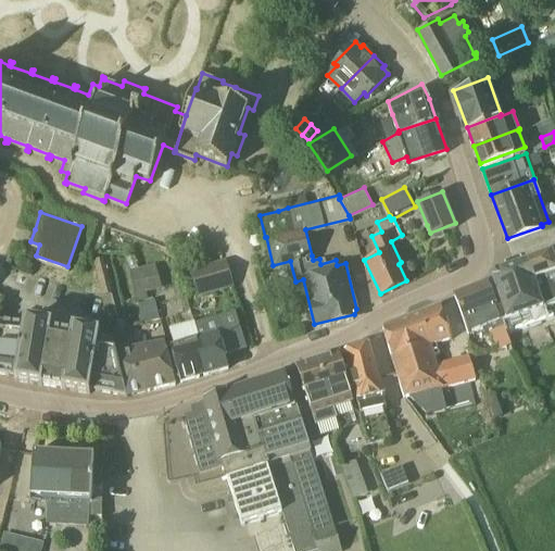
[(520,259),(539,316),(553,311),(550,301),(554,299),(554,259),(552,248),(520,259)]
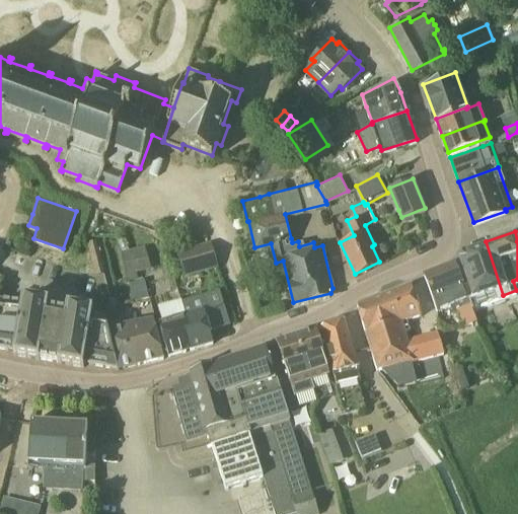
[(95,236),(86,238),(95,274),(101,295),(111,293),(95,236)]
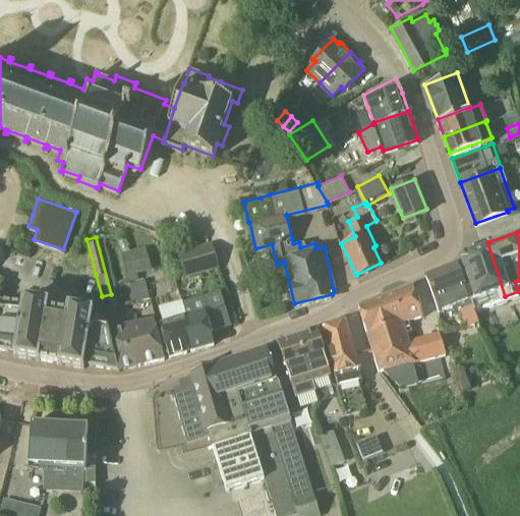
[(185,275),(217,266),(210,242),(178,251),(185,275)]
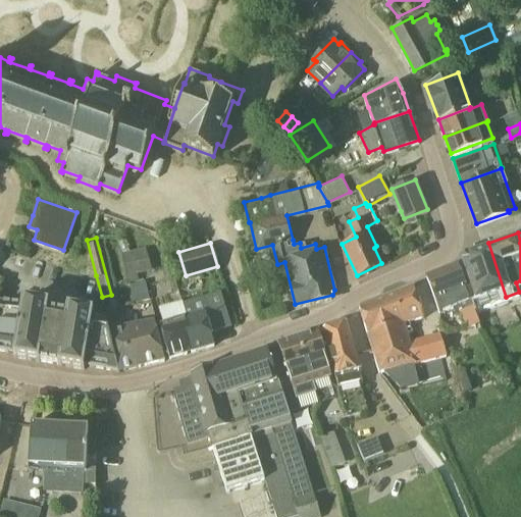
[(475,307),(506,297),(488,243),(467,250),(462,256),(463,258),(474,293),(471,294),(471,295),(474,304),(475,307)]
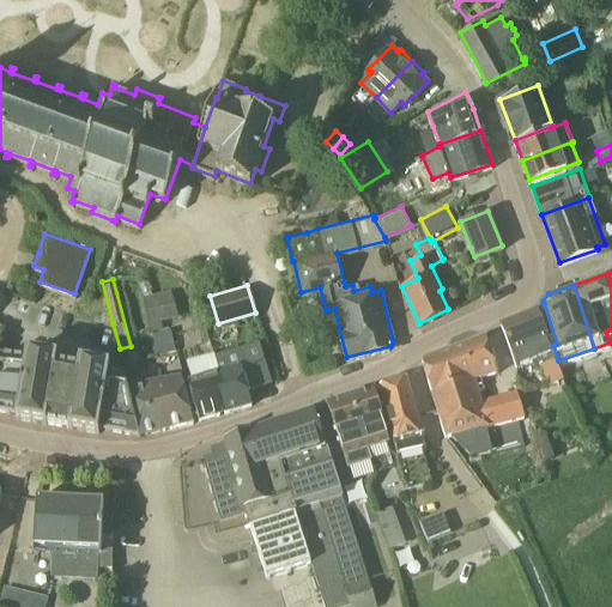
[(169,291),(144,297),(150,323),(176,316),(169,291)]
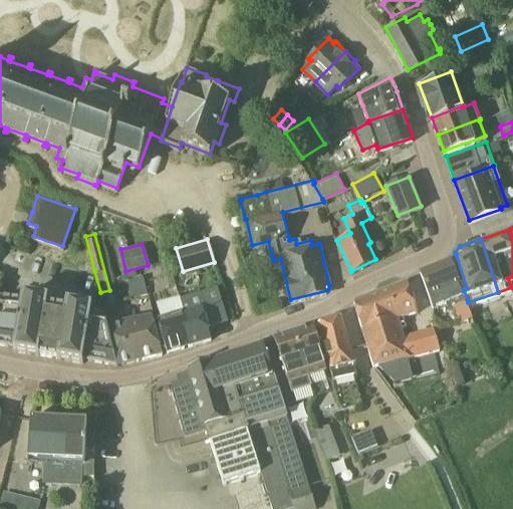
[(467,299),(464,290),(451,256),(420,268),(432,302),(434,304),(445,299),(449,307),(454,305),(459,318),(472,314),(468,302),(467,299)]
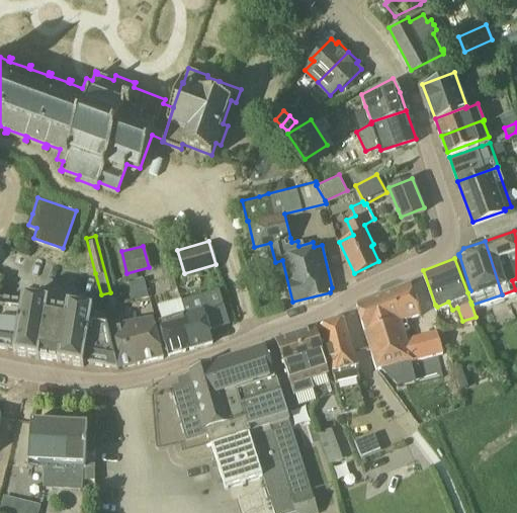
[(143,275),(127,279),(132,298),(148,294),(143,275)]
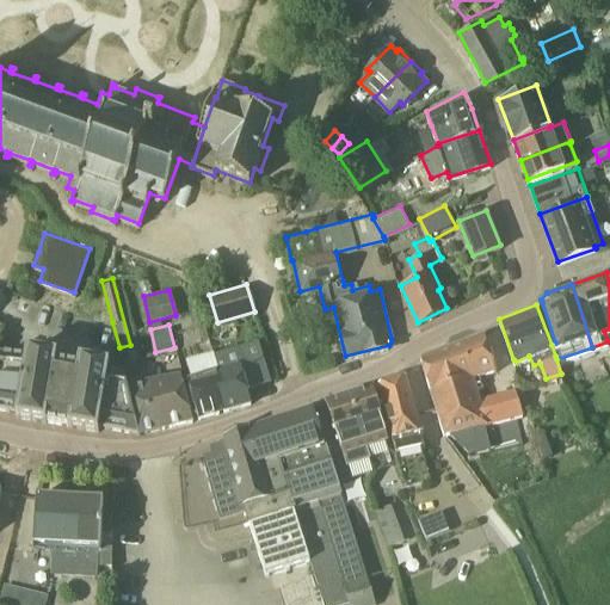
[(479,396),(476,386),(482,383),(479,374),(495,368),(484,332),(423,355),(421,358),(430,387),(431,387),(437,408),(438,412),(444,432),(522,412),(515,387),(479,396)]
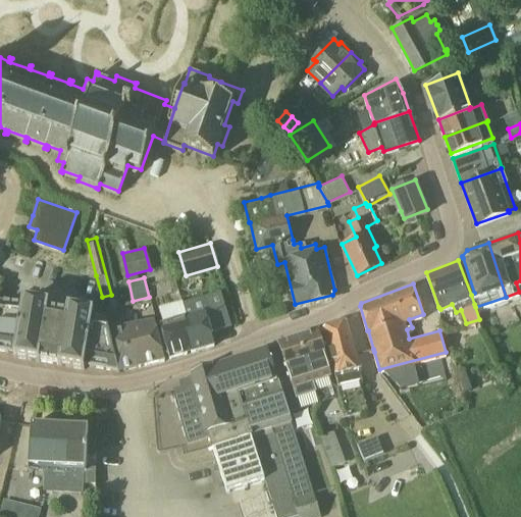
[(186,333),(191,349),(214,342),(210,327),(230,321),(221,290),(183,301),(187,316),(186,316),(191,332),(186,333)]
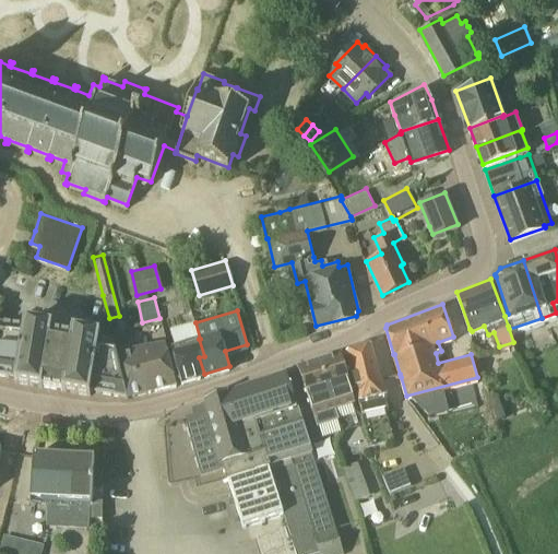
[(45,334),(47,322),(25,319),(24,325),(1,321),(0,328),(0,372),(15,375),(14,378),(38,382),(46,334),(45,334)]
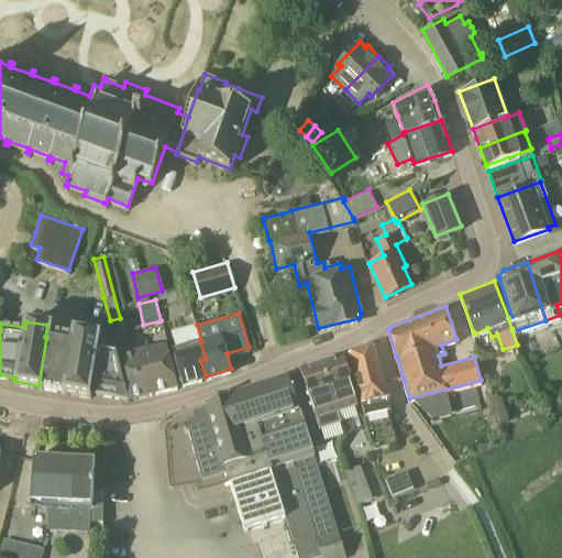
[(90,395),(91,391),(100,341),(101,335),(74,330),(73,337),(52,332),(53,326),(47,325),(45,337),(46,337),(39,385),(43,386),(43,385),(63,390),(90,395)]
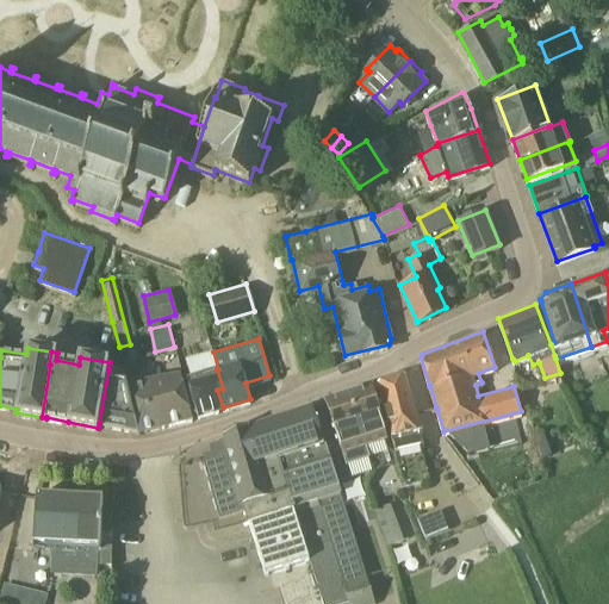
[(99,423),(138,430),(126,383),(124,372),(123,372),(109,369),(99,423)]
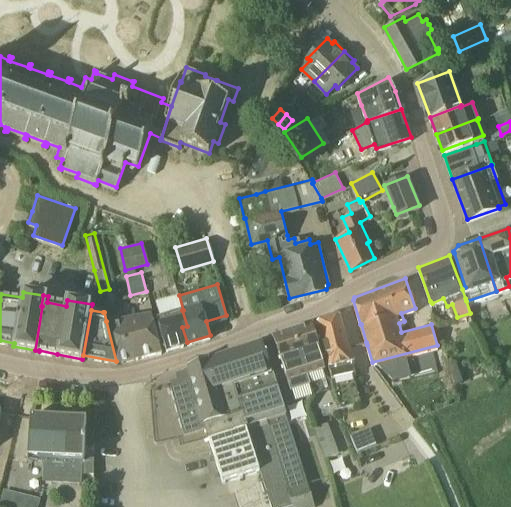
[(167,348),(187,342),(182,327),(187,326),(182,310),(157,318),(167,348)]
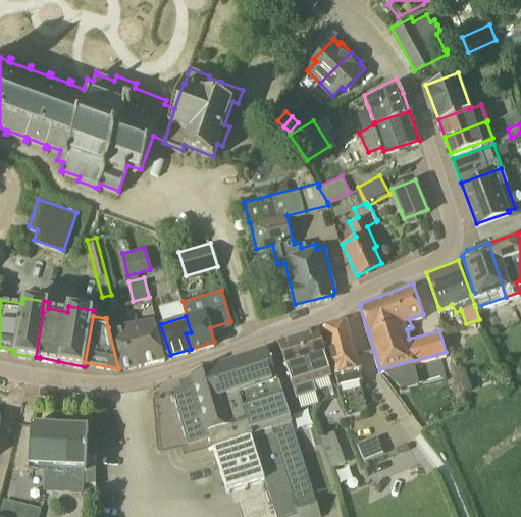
[(355,351),(347,318),(323,325),(340,391),(346,413),(366,407),(359,379),(362,378),(359,366),(361,365),(358,356),(357,354),(356,350),(355,351)]
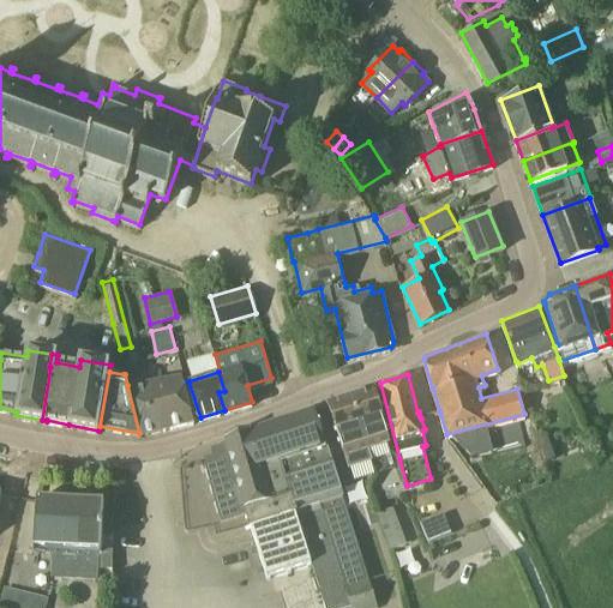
[(149,381),(162,428),(193,420),(181,375),(149,381)]
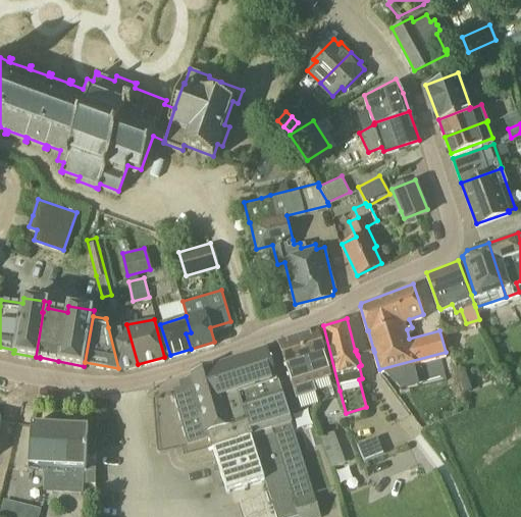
[(118,368),(138,364),(126,324),(108,327),(118,368)]
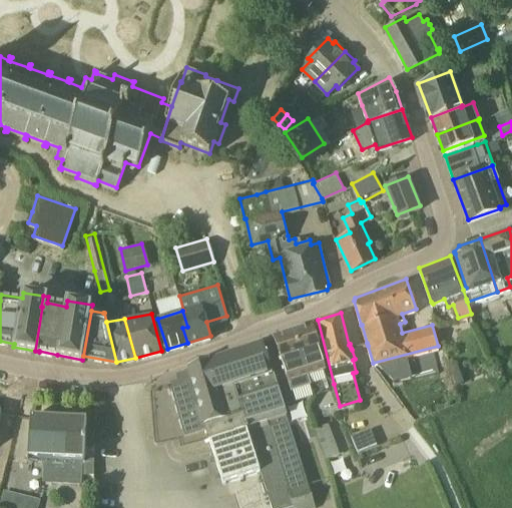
[(293,328),(311,383),(328,377),(321,352),(322,352),(313,322),(293,328)]
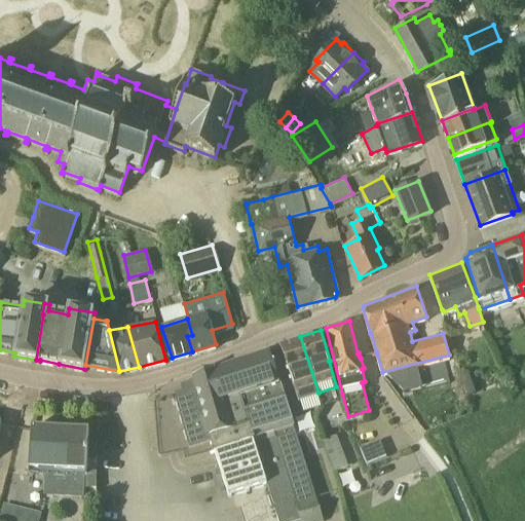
[(297,399),(319,393),(300,336),(280,342),(295,392),(297,399)]
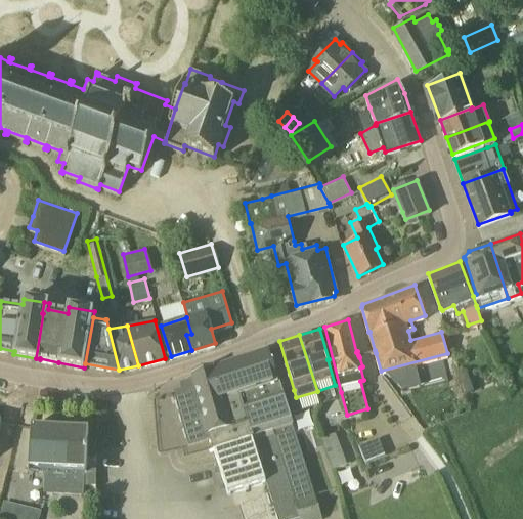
[(276,380),(266,347),(191,371),(195,383),(174,389),(189,443),(211,437),(213,445),(227,490),(234,488),(265,479),(277,518),(309,518),(321,515),(279,379),(276,380)]
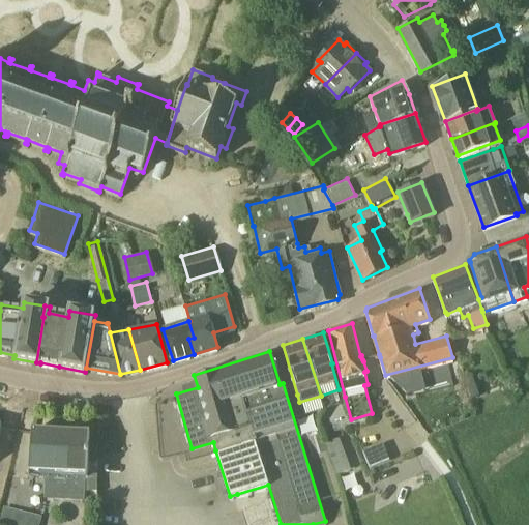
[(471,396),(479,392),(472,373),(464,376),(471,396)]
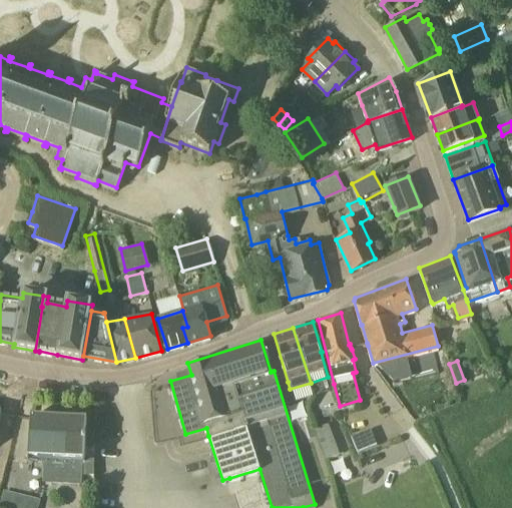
[(94,433),(95,417),(31,414),(31,417),(29,458),(84,460),(85,444),(94,445),(94,433)]
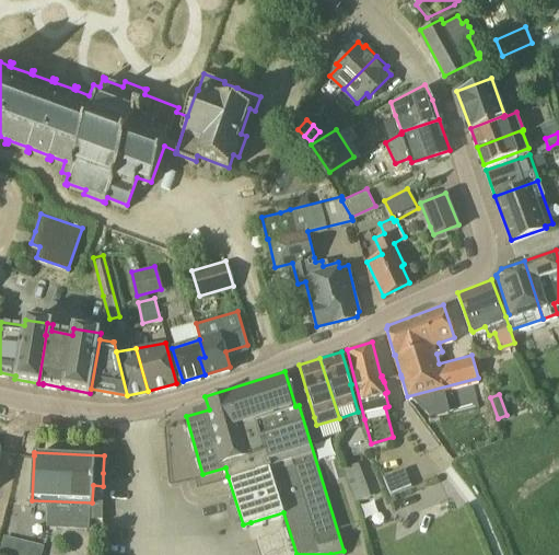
[(357,498),(370,493),(358,459),(345,464),(357,498)]
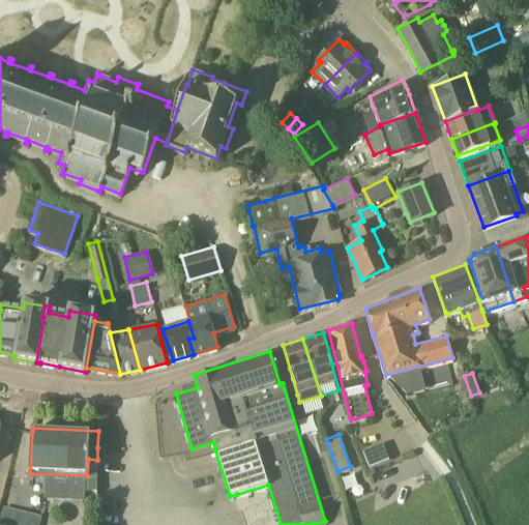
[(371,463),(388,455),(381,440),(363,448),(371,463)]
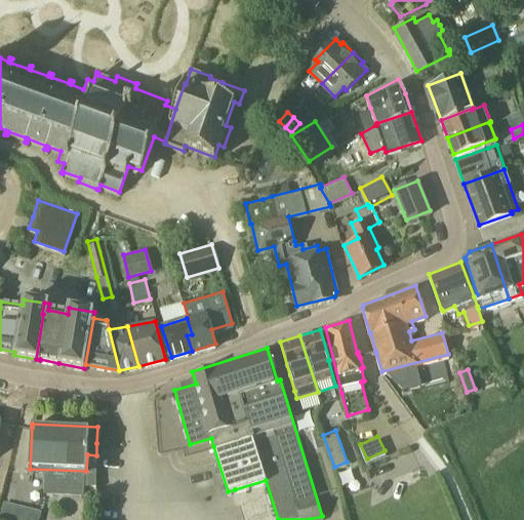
[(4,497),(0,513),(0,518),(6,519),(38,519),(42,507),(4,497)]
